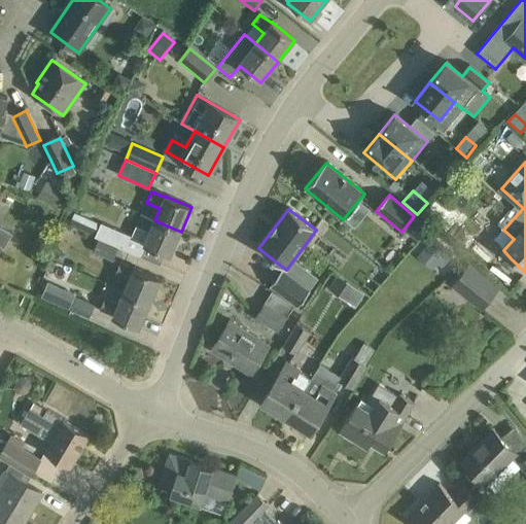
[(74,213),(69,224),(96,236),(100,225),(74,213)]
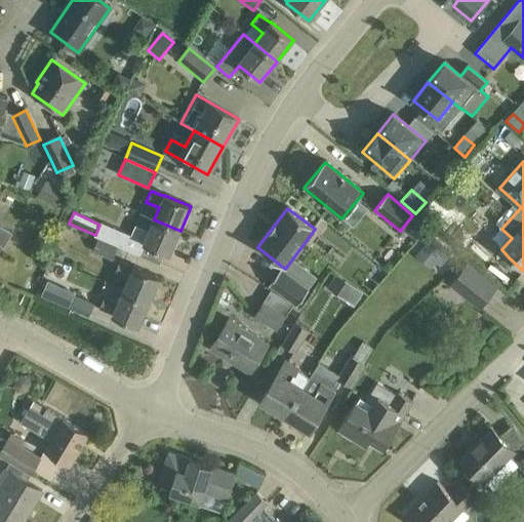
[(180,231),(154,219),(140,214),(135,226),(131,236),(101,223),(99,225),(95,235),(94,237),(139,256),(144,245),(169,255),(180,231)]
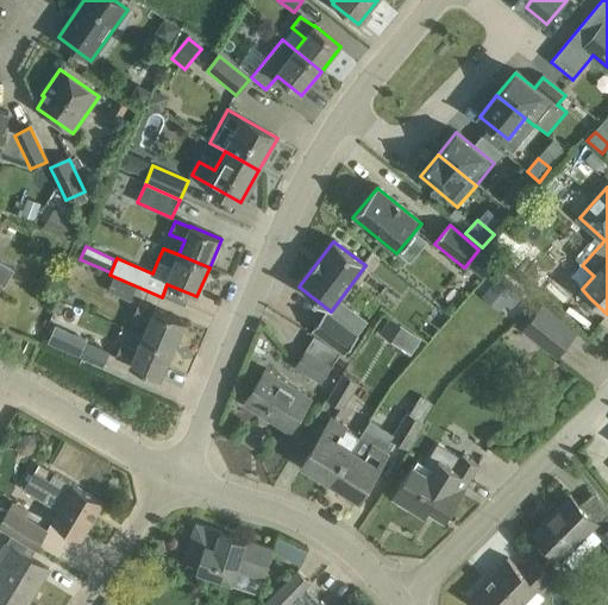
[(478,250),(465,266),(483,281),(496,264),(478,250)]
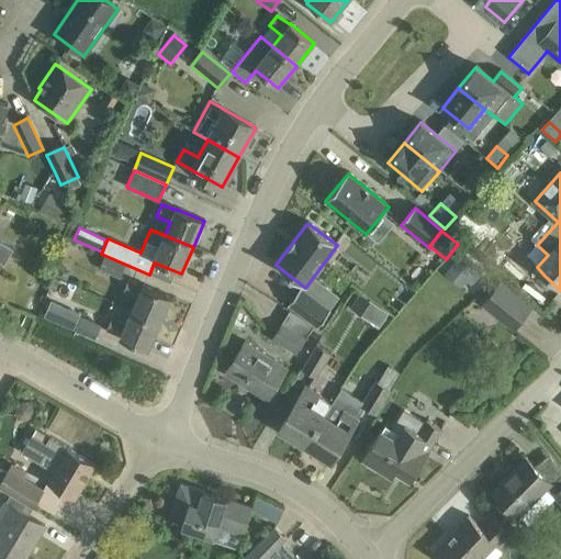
[(0,265),(1,263),(4,265),(13,250),(0,243),(0,265)]
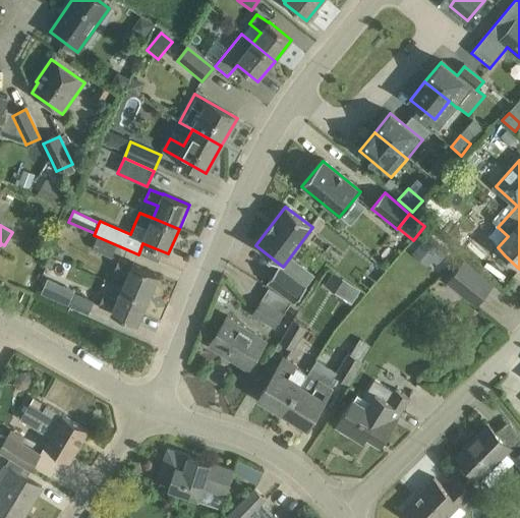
[(427,237),(416,249),(431,263),(443,250),(427,237)]
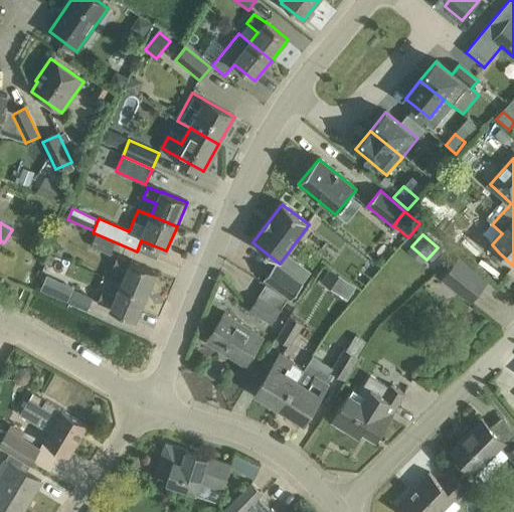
[(95,236),(91,245),(110,254),(114,244),(95,236)]
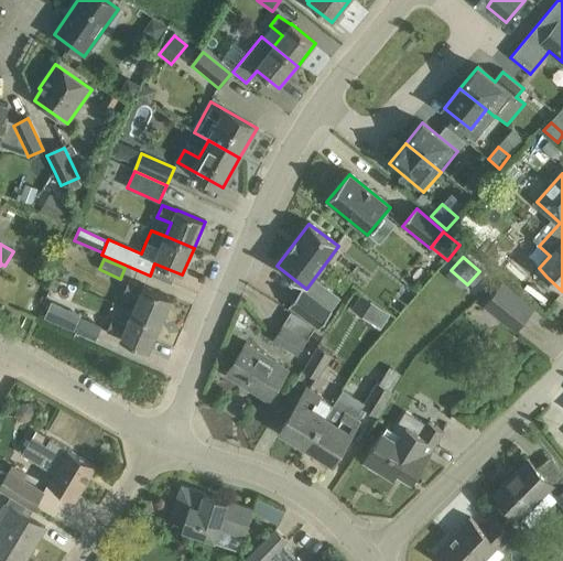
[(138,300),(132,313),(160,325),(172,299),(143,287),(142,288),(128,282),(123,294),(138,300)]
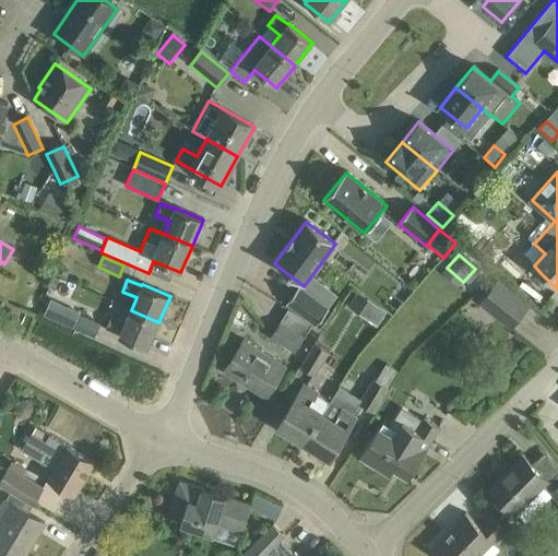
[(479,304),(511,330),(529,308),(497,283),(479,304)]
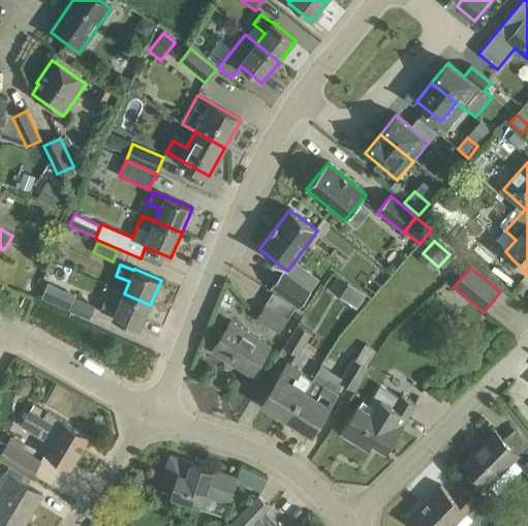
[(282,274),(272,287),(299,309),(310,295),(308,294),(288,278),(282,274)]
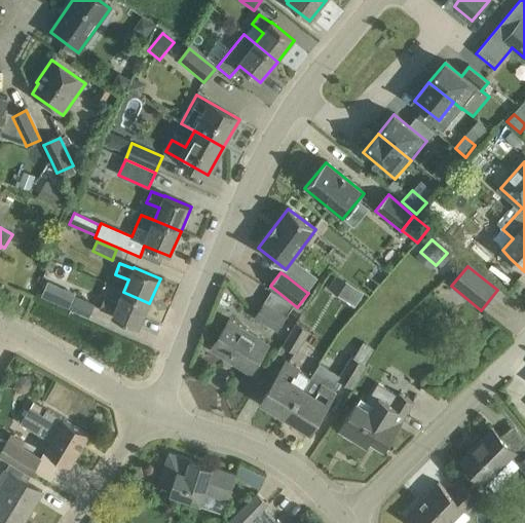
[(336,277),(328,290),(355,307),(364,294),(346,283),(345,284),(336,277)]
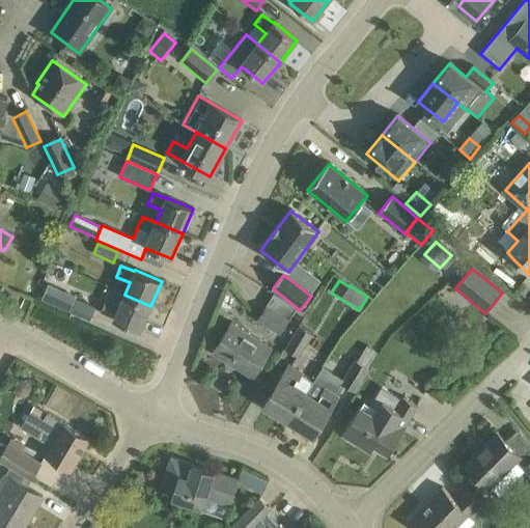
[(48,286),(42,301),(52,305),(58,290),(48,286)]
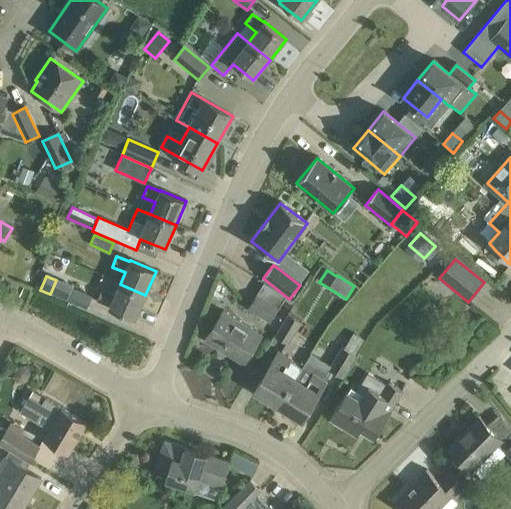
[(247,310),(270,324),(286,297),(264,283),(247,310)]
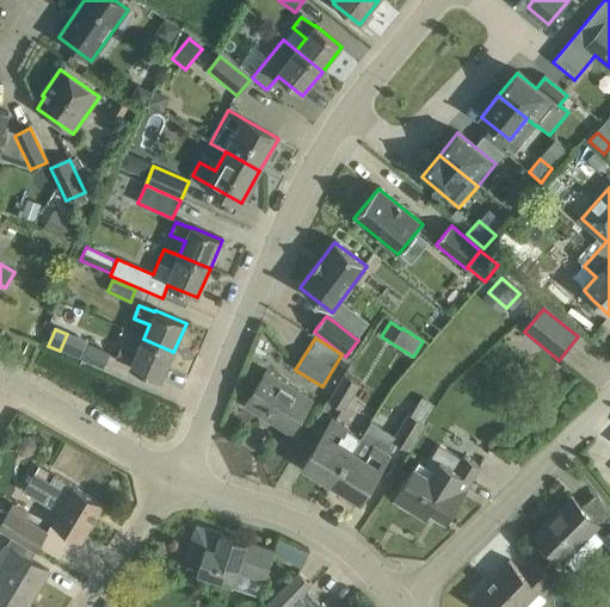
[(173,352),(143,339),(137,353),(122,346),(116,359),(131,366),(130,367),(161,382),(173,352)]
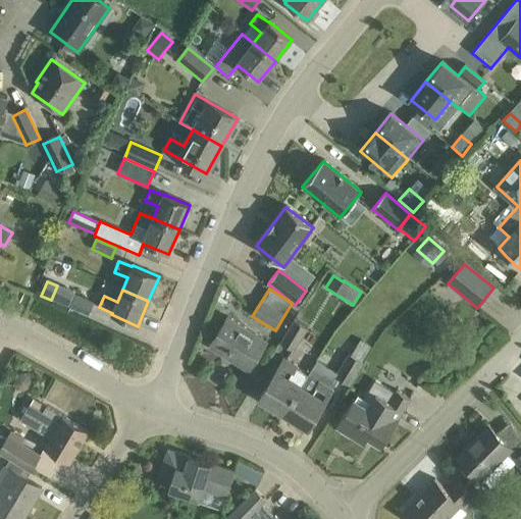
[(69,307),(89,315),(94,304),(74,296),(69,307)]
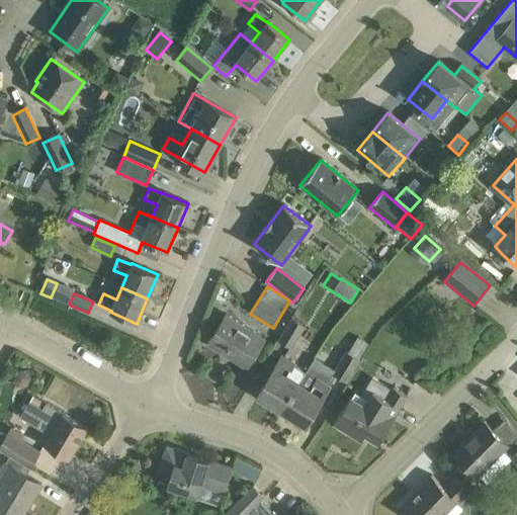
[(207,345),(247,369),(265,340),(226,316),(207,345)]
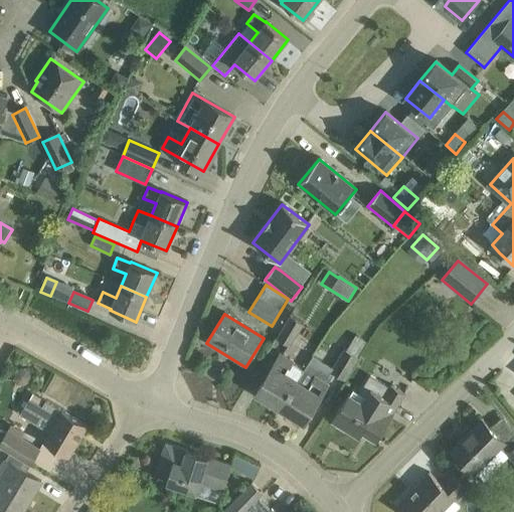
[(277,339),(290,347),(304,325),(290,317),(277,339)]
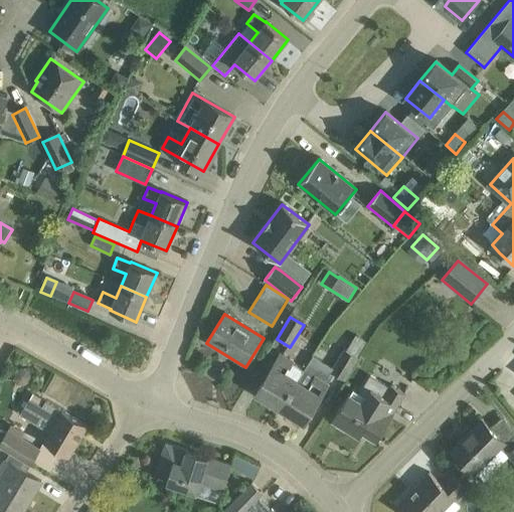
[(330,372),(344,381),(358,359),(344,350),(330,372)]
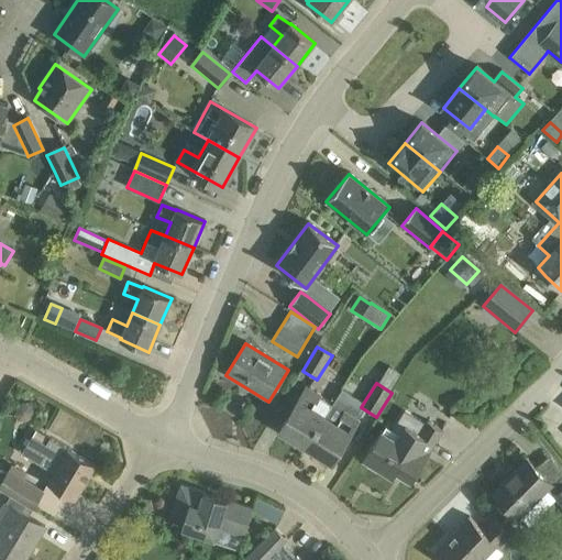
[(324,418),(332,405),(306,388),(279,430),(306,447),(324,418)]
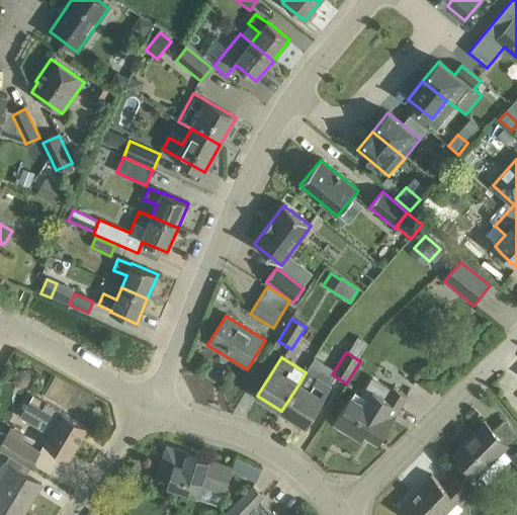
[(351,397),(334,424),(361,441),(365,434),(378,443),(396,416),(408,398),(393,388),(391,391),(372,378),(361,397),(367,401),(365,405),(351,397)]
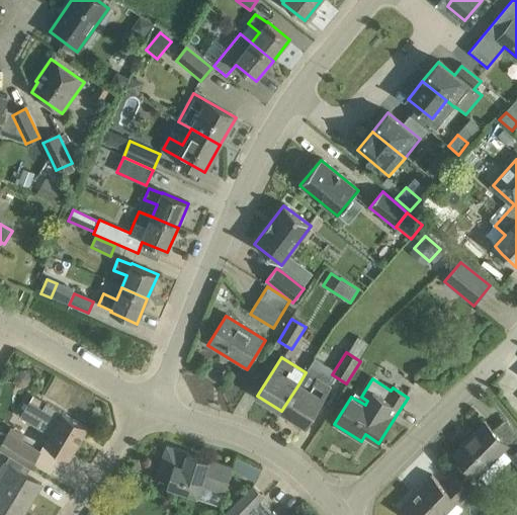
[(298,384),(281,411),(306,426),(330,388),(318,380),(311,392),(298,384)]
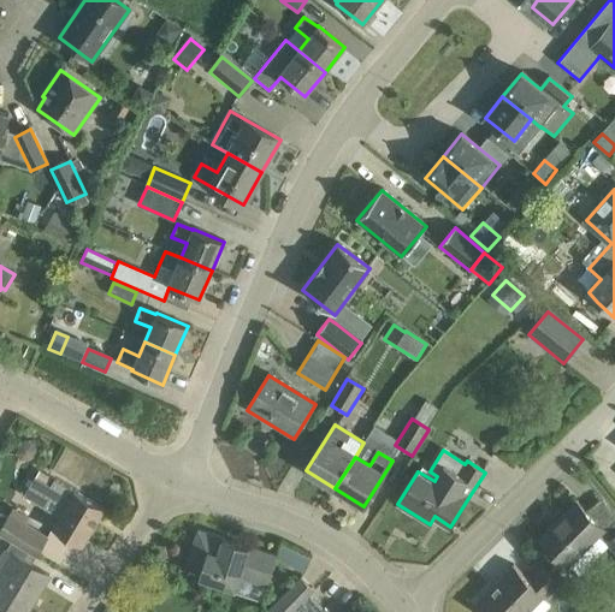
[(34,477),(23,495),(59,517),(52,528),(82,546),(104,510),(54,480),(51,487),(34,477)]
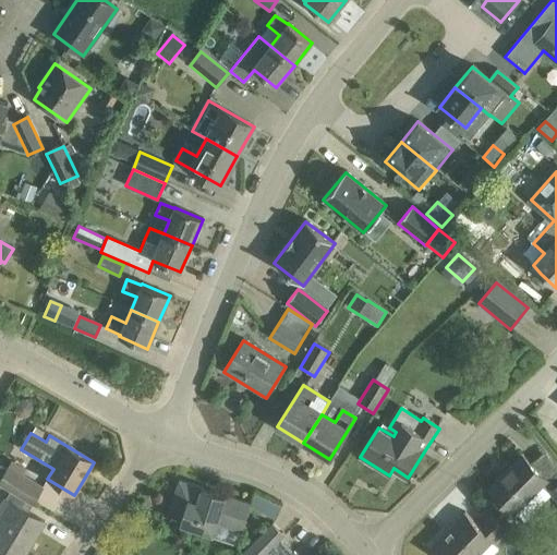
[(488,490),(513,514),(515,513),(524,522),(551,496),(548,492),(542,484),(546,480),(522,456),(488,490)]
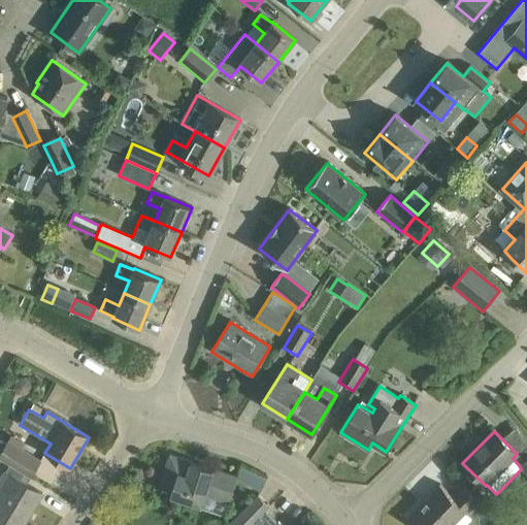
[(25,446),(10,437),(6,444),(0,456),(0,459),(31,477),(40,462),(22,451),(25,446)]
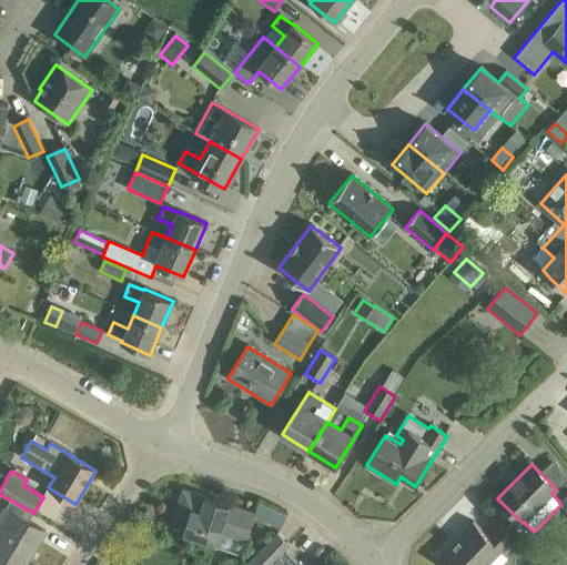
[(219,545),(222,535),(234,540),(236,532),(249,536),(255,515),(182,491),(171,523),(185,528),(183,534),(219,545)]
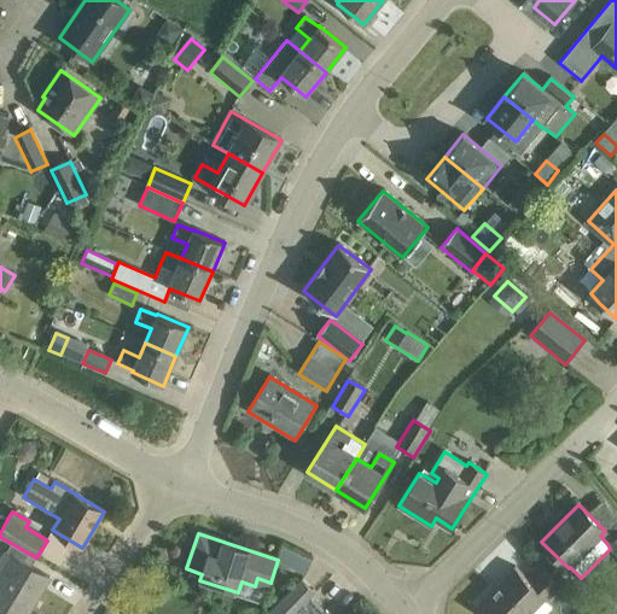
[(0,589),(31,608),(50,579),(15,557),(1,578),(0,577),(0,589)]
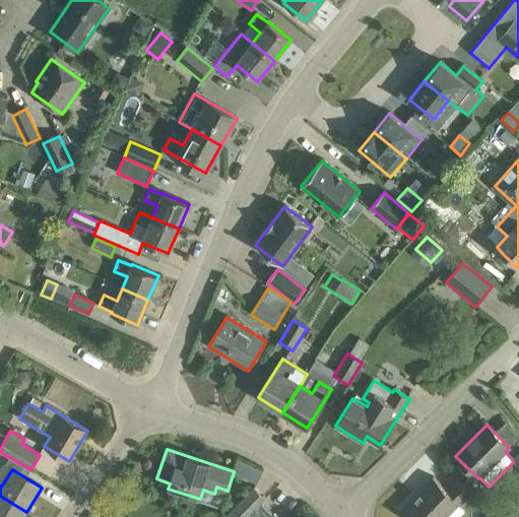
[(401,510),(407,516),(445,516),(458,505),(463,510),(475,498),(455,477),(444,489),(433,478),(401,510)]
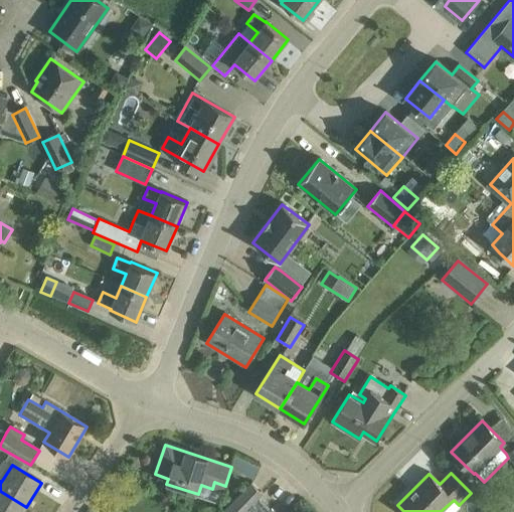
[(224,511),(246,511),(263,495),(251,484),(224,511)]
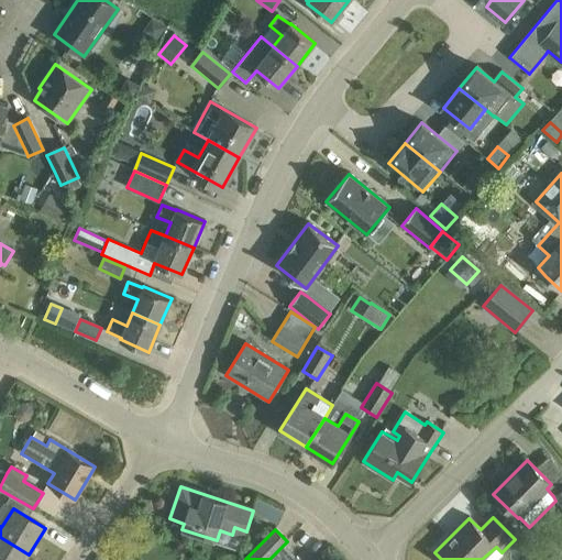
[(25,559),(29,555),(0,537),(0,559),(25,559)]
